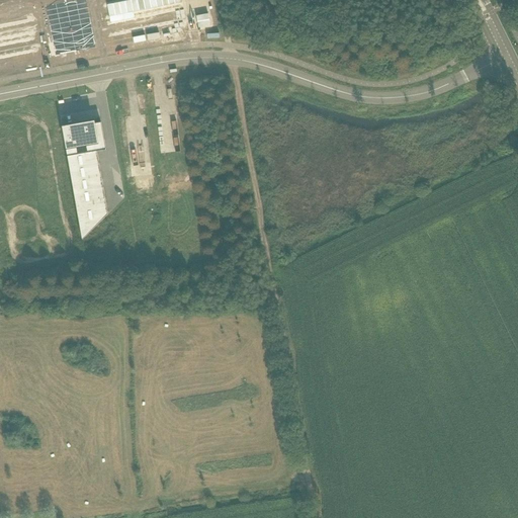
[(176,0),(142,0),(105,7),(111,35),(181,22),(176,0)]
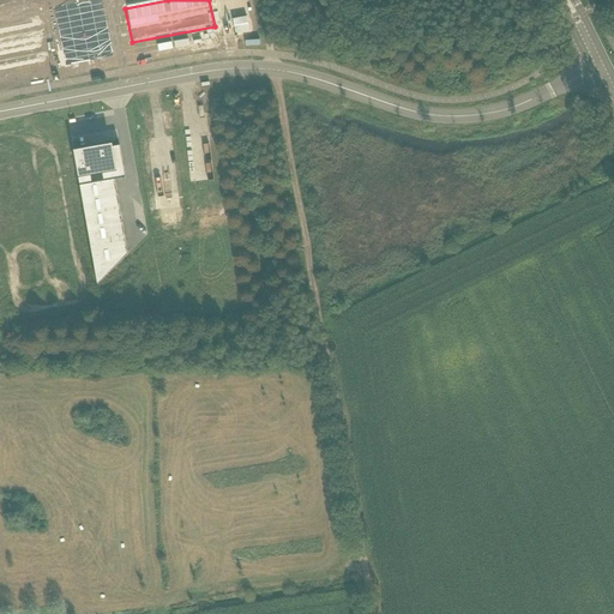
[(104,10),(56,19),(66,66),(113,56),(110,46),(104,10)]
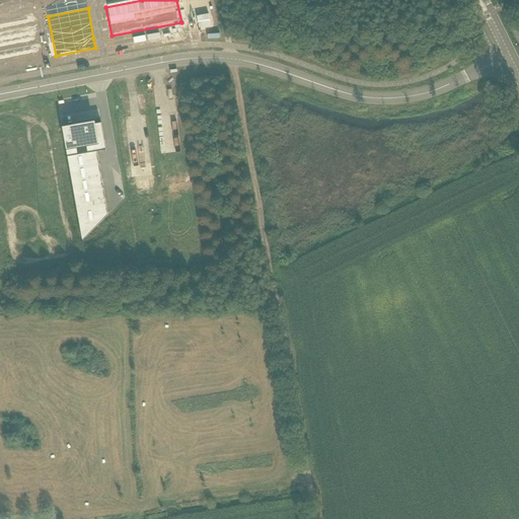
[(209,14),(197,16),(197,18),(199,28),(211,25),(210,22),(209,14)]
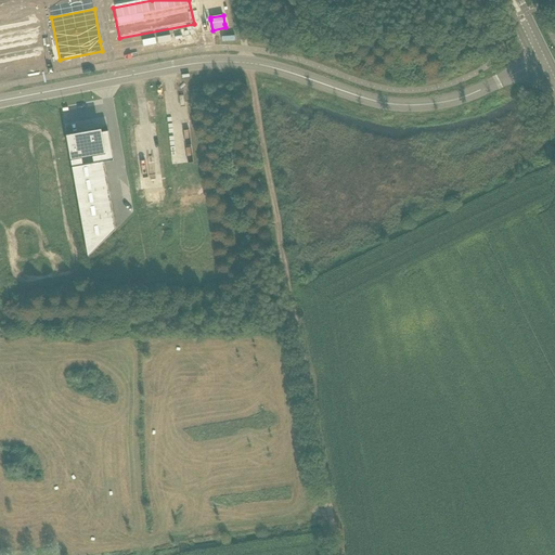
[(30,23),(0,28),(0,61),(36,54),(30,23)]
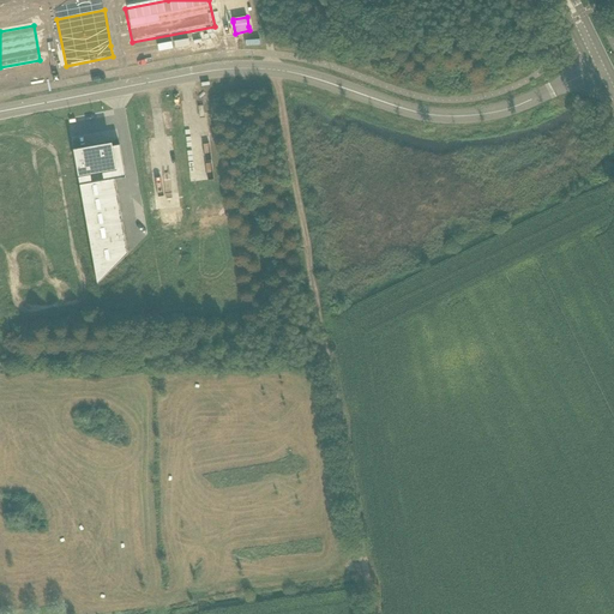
[(85,148),(73,150),(97,284),(128,254),(114,179),(124,176),(118,144),(86,150),(85,148)]
